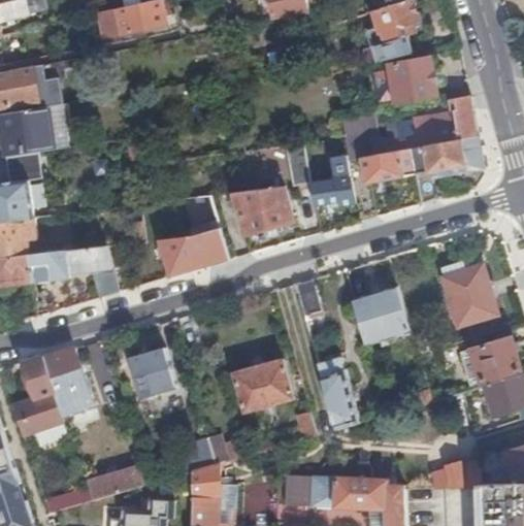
[(0,34),(2,34),(0,27),(0,20),(45,8),(43,0),(12,0),(0,3),(0,34)]
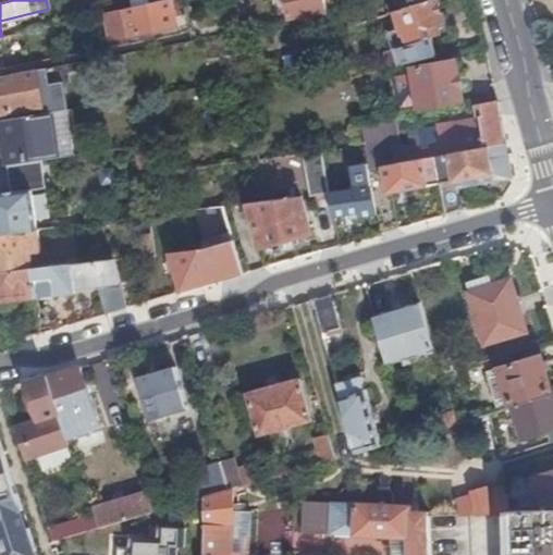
[(148,3),(136,5),(124,9),(130,36),(175,25),(170,0),(161,0),(148,3)]
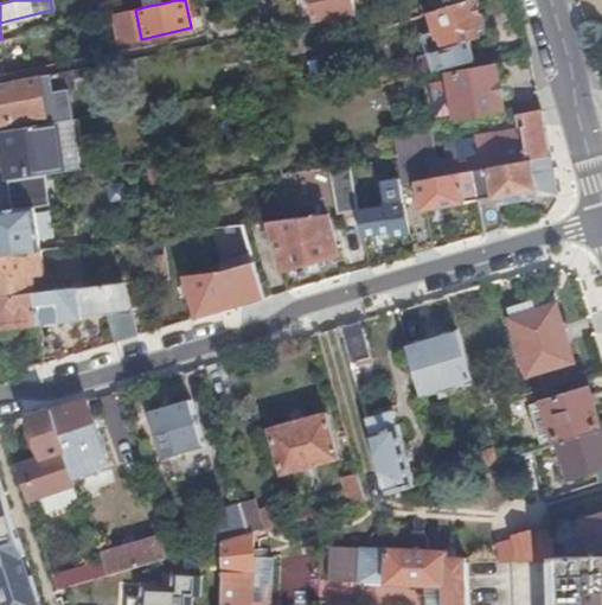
[(308,0),(314,21),(356,14),(352,0),(308,0)]
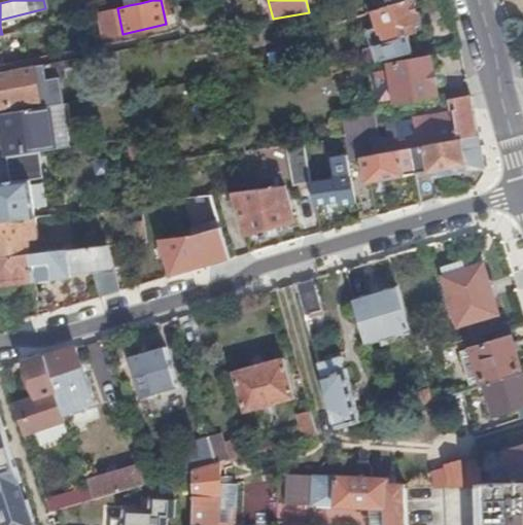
[(385,60),(421,50),(413,21),(420,20),(414,0),(411,0),(375,11),(380,31),(384,30),(386,41),(380,42),(385,60)]
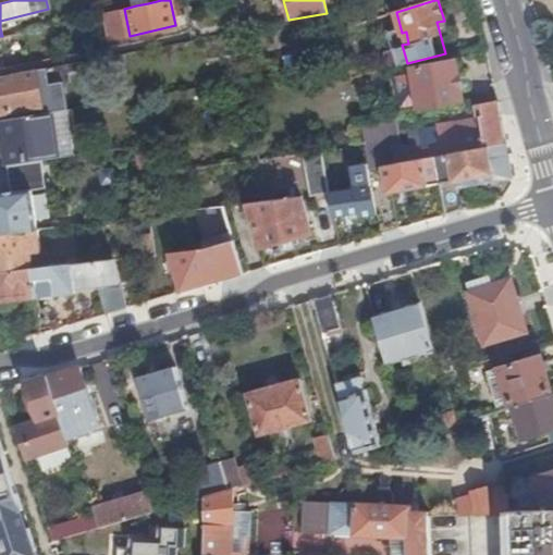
[(124,9),(110,12),(115,39),(130,36),(124,9)]
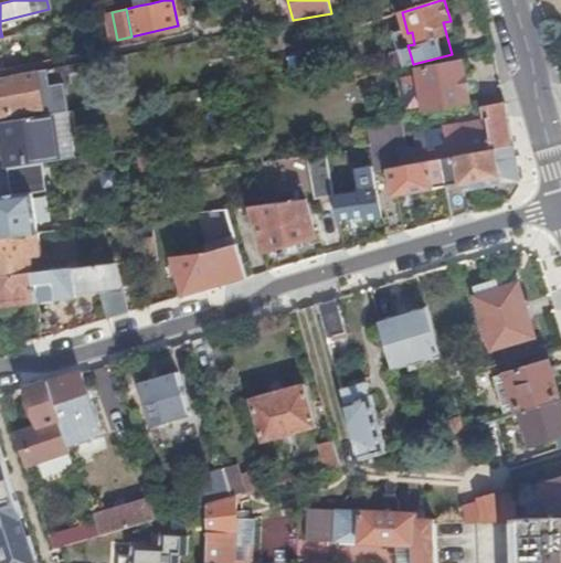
[(346,28),(348,38),(372,33),(370,22),(347,28),(346,28)]
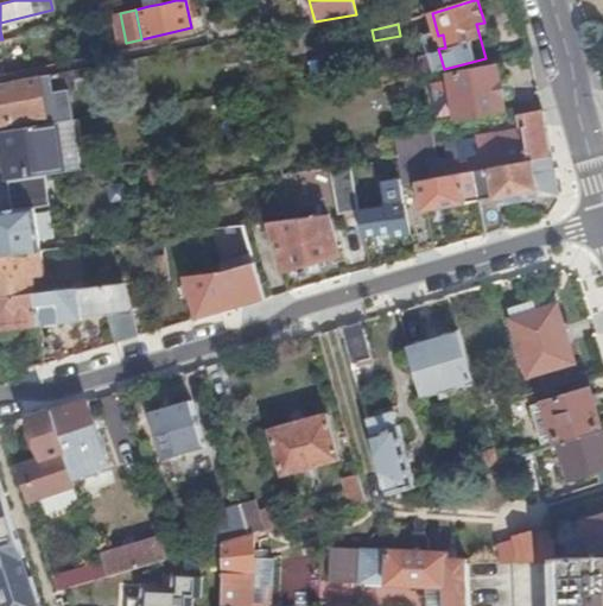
[(62,71),(64,83),(88,80),(88,76),(122,70),(121,60),(63,70),(62,71)]
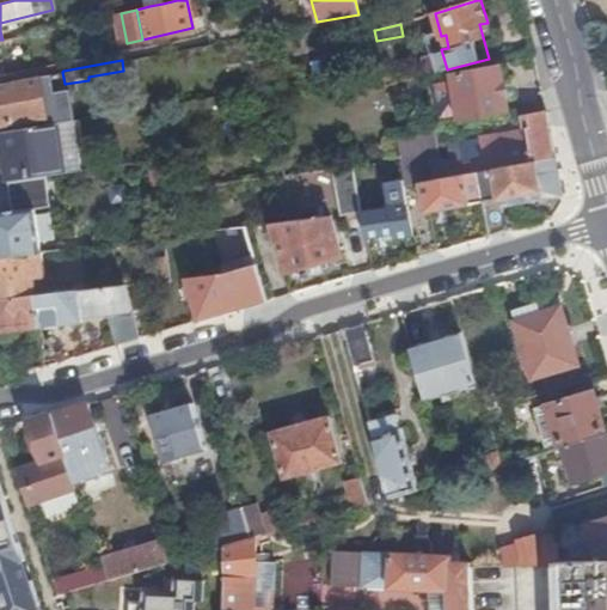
[(460,120),(508,111),(500,66),(453,75),(453,80),(460,117),(460,120)]
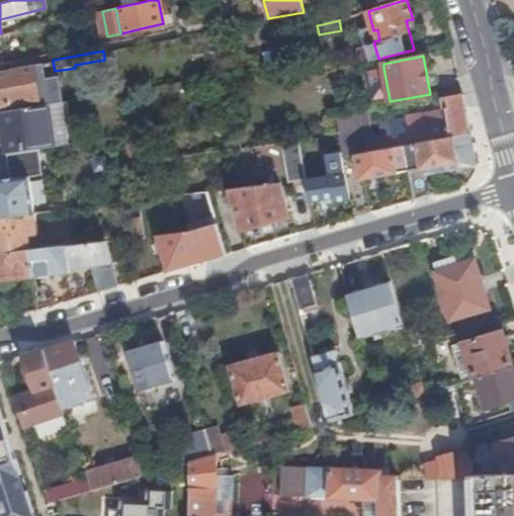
[(53,61),(0,70),(0,105),(38,98),(35,78),(44,76),(44,73),(55,71),(53,61)]
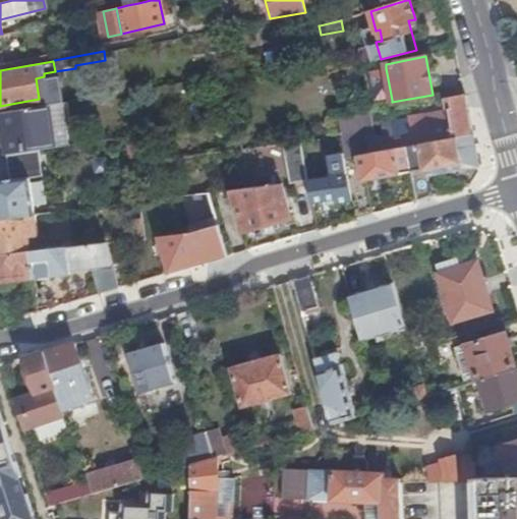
[(392,100),(386,68),(367,71),(372,103),(392,100)]
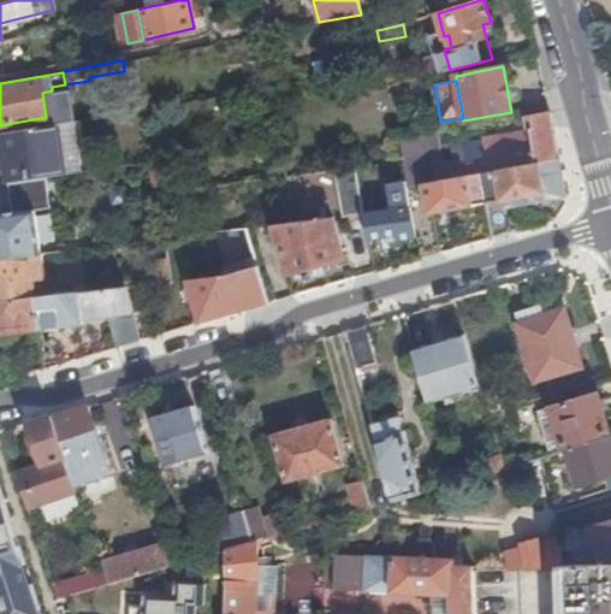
[(534,129),(551,127),(549,112),(532,114),(534,129)]
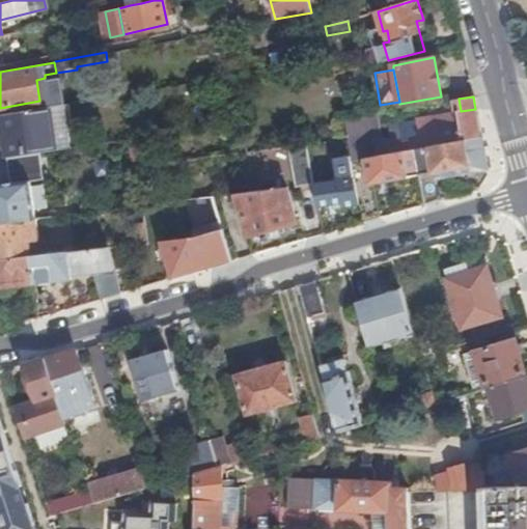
[(61,104),(46,106),(53,149),(67,147),(61,110),(61,104)]
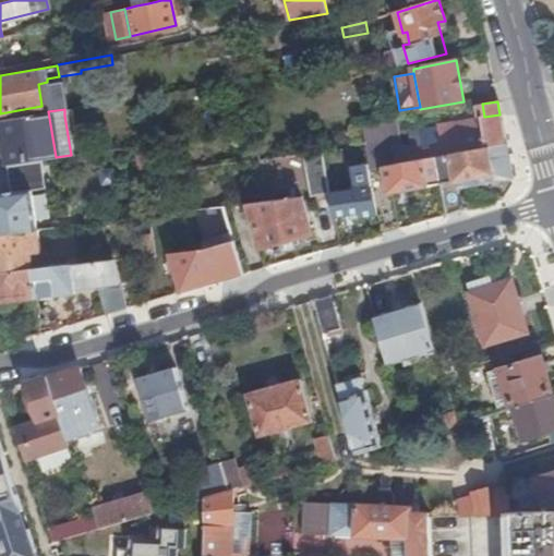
[(48,111),(0,119),(0,140),(4,165),(5,165),(40,159),(56,157),(48,111)]
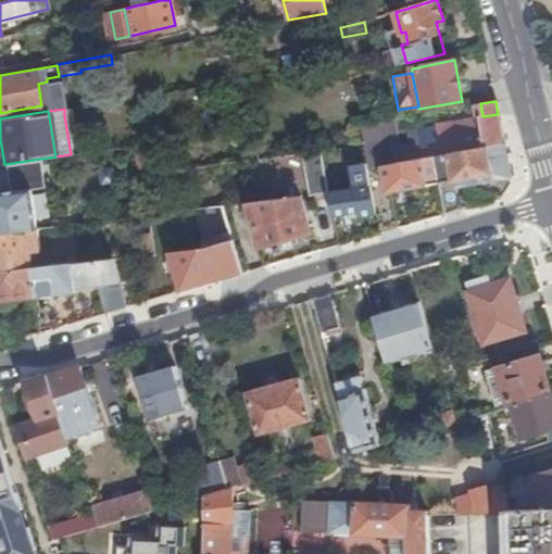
[(363,145),(368,168),(435,156),(504,143),(498,114),(483,116),(418,128),(421,142),(399,146),(394,118),(359,126),(363,145)]
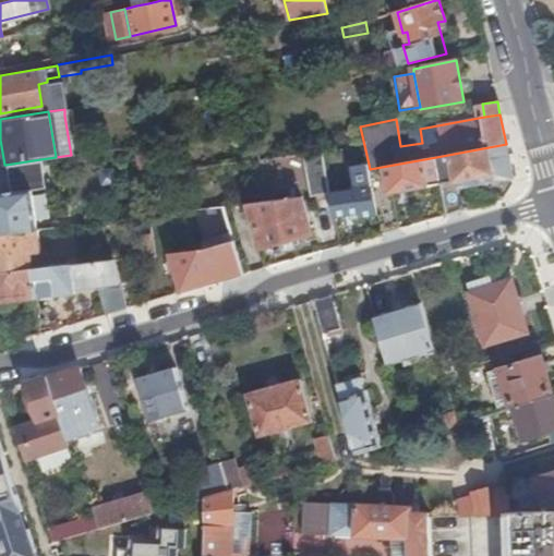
[(152,143),(160,142),(158,127),(149,128),(152,143)]
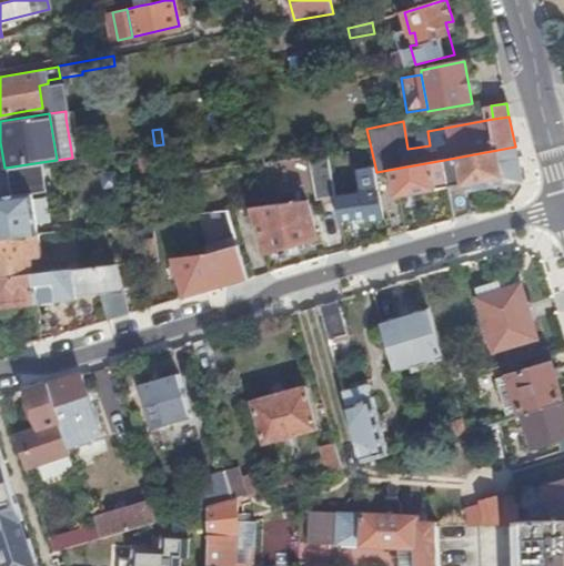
[(450,187),(455,220),(471,215),(465,183),(502,177),(503,181),(522,179),(515,147),(444,160),(450,187)]
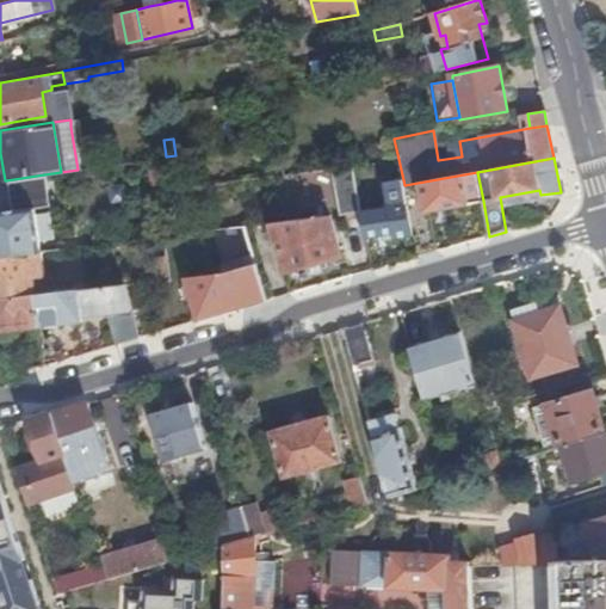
[(394,239),(414,235),(404,185),(399,159),(387,160),(397,205),(359,210),(365,238),(394,233),(394,239)]
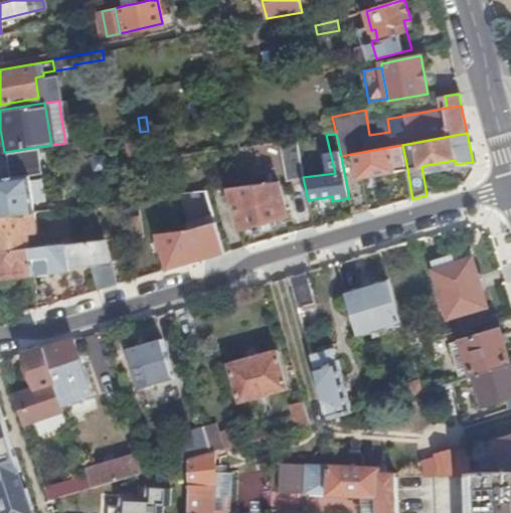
[(296,212),(310,209),(308,200),(303,177),(295,139),(283,140),(292,184),(290,185),(296,212)]
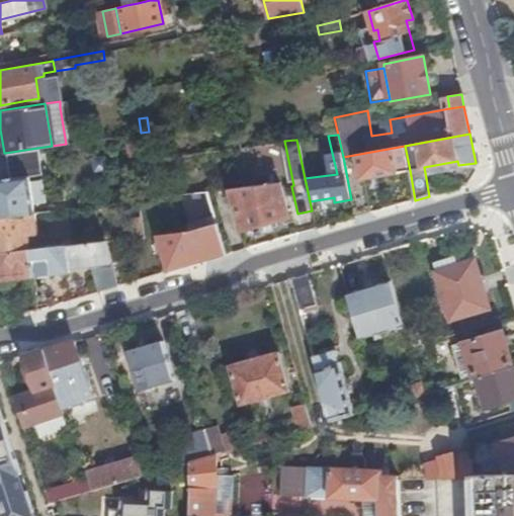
[(253,172),(274,171),(272,142),(252,143),(253,172)]
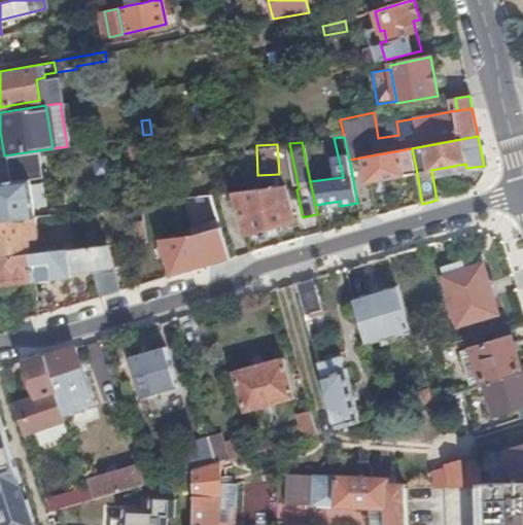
[(357,203),(360,221),(378,216),(371,182),(417,173),(412,148),(349,160),(357,203)]
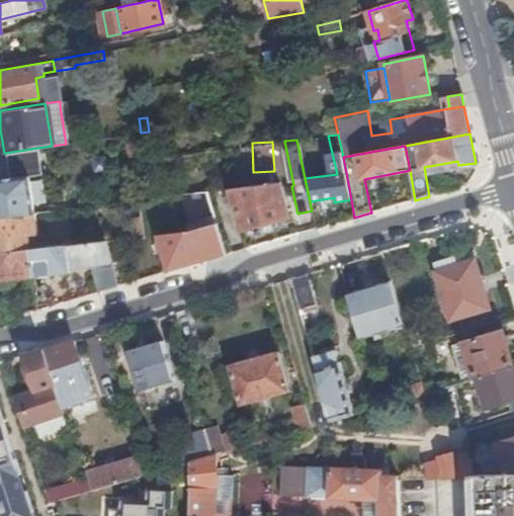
[(37,148),(5,153),(9,179),(30,176),(41,175),(37,148)]
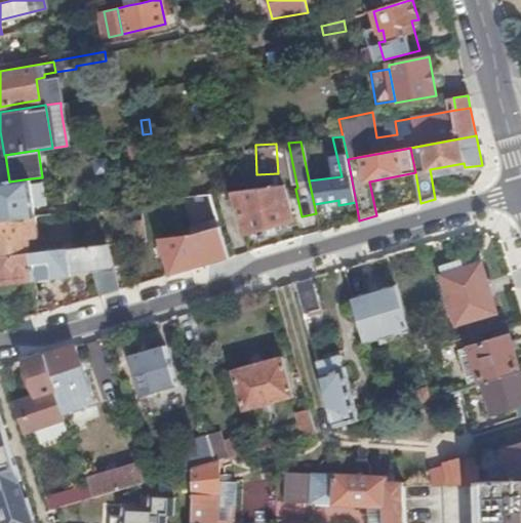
[(147,175),(162,173),(162,172),(165,172),(163,161),(146,163),(147,175)]
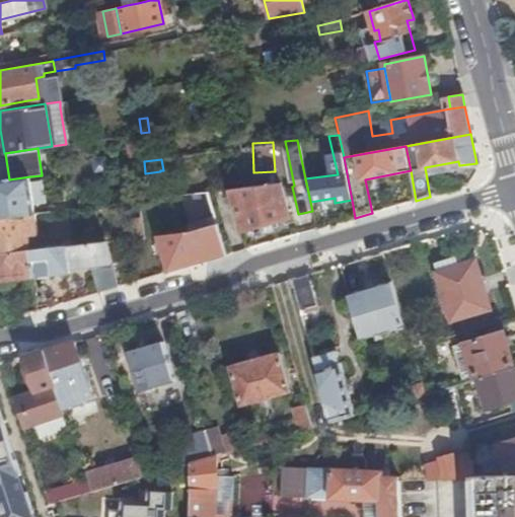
[(30,176),(35,213),(47,212),(42,175),(30,176)]
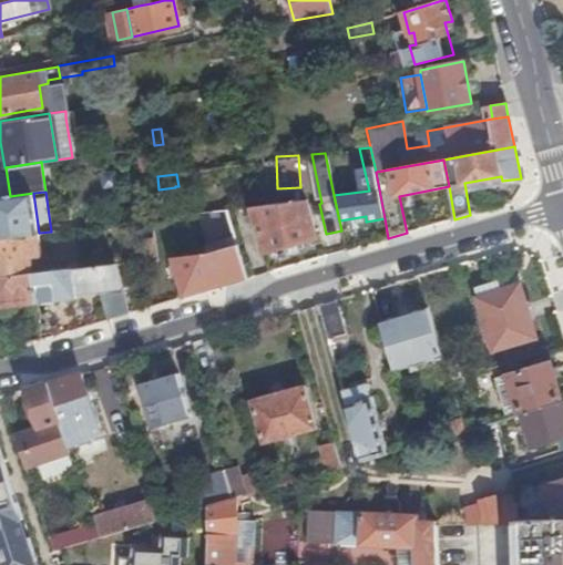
[(0,237),(39,233),(33,193),(10,196),(0,197),(0,237)]
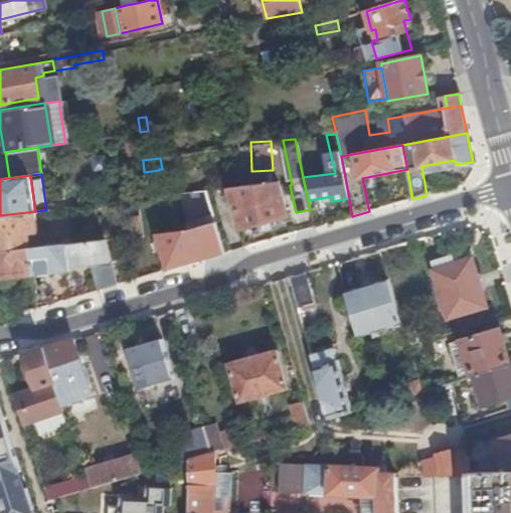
[(287,216),(278,181),(228,187),(238,228),(287,216)]
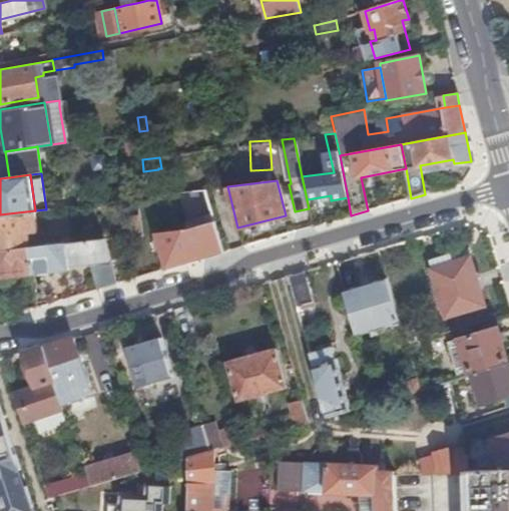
[(154,233),(164,269),(222,252),(205,189),(194,190),(201,218),(186,221),(187,228),(154,233)]
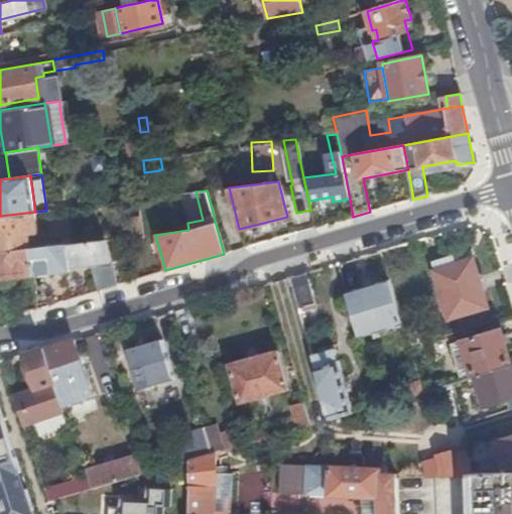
[(0,253),(30,250),(30,248),(28,235),(37,234),(35,212),(0,216),(0,253)]
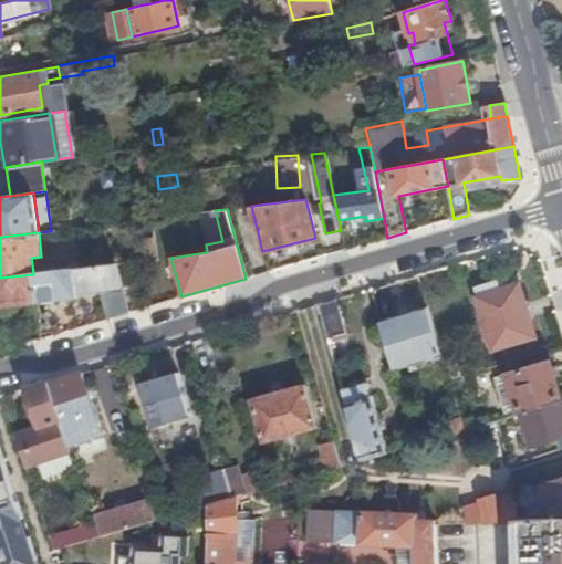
[(100,289),(106,319),(127,312),(115,262),(33,272),(33,274),(37,302),(75,298),(74,291),(100,289)]
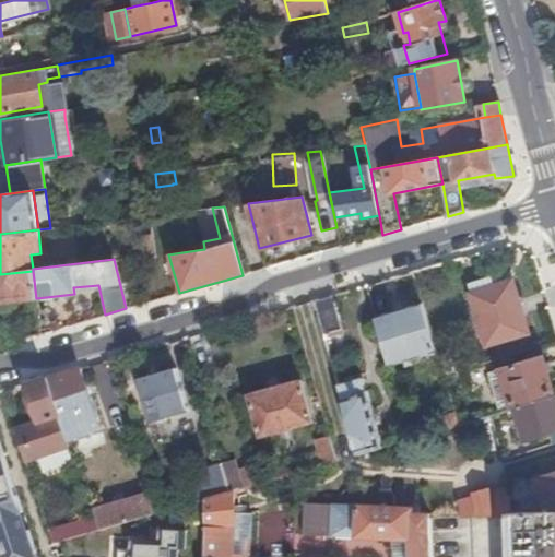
[(0,303),(36,298),(33,271),(0,274),(0,303)]
